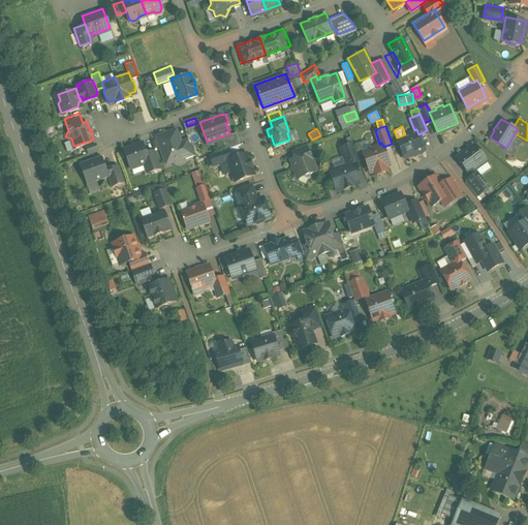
[(169,132),(165,131),(156,134),(164,156),(173,153),(175,158),(185,155),(180,139),(176,129),(171,131),(169,132)]
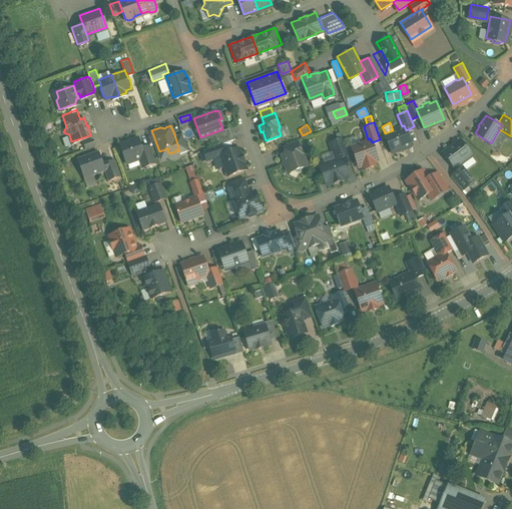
[(385,133),(392,151),(411,142),(406,130),(404,125),(402,126),(393,130),(385,133)]
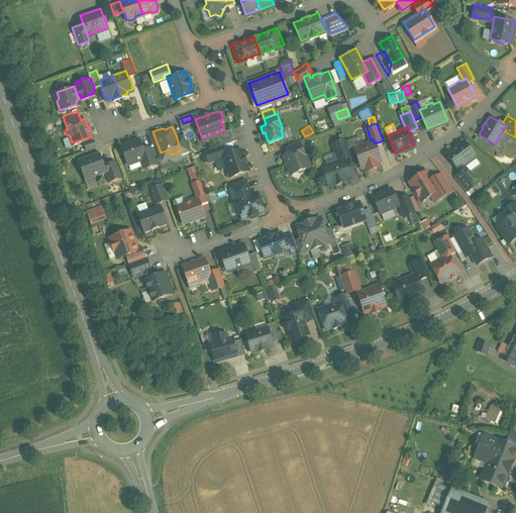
[(224,130),(216,133),(220,144),(221,143),(234,139),(230,127),(224,129),(224,130)]
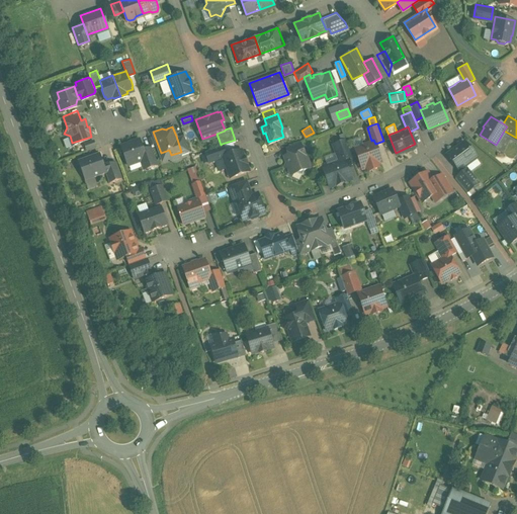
[(183,134),(176,136),(181,152),(181,153),(189,150),(183,134)]
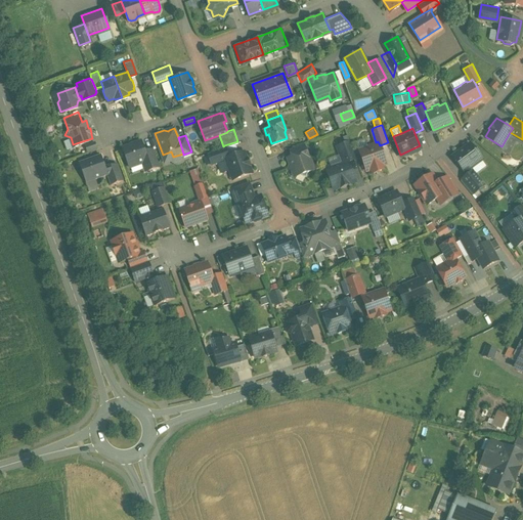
[(135,140),(131,141),(130,143),(122,145),(129,165),(144,160),(147,159),(144,150),(146,149),(146,147),(144,146),(143,147),(140,139),(137,140),(135,140)]
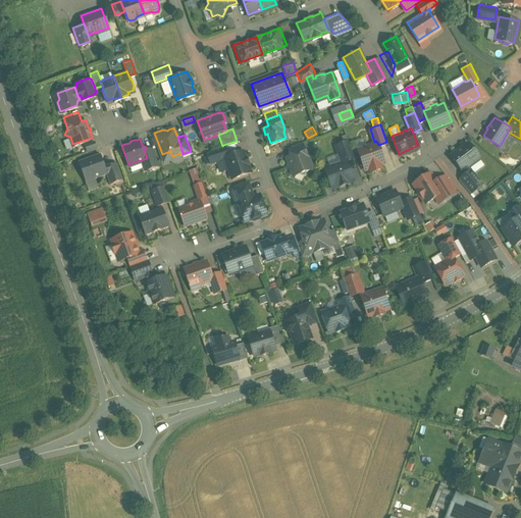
[(348,139),(334,144),(342,161),(347,159),(354,156),(348,139)]
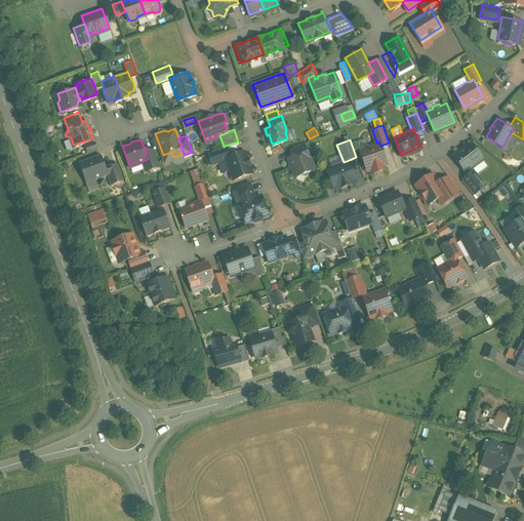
[(94,141),(85,144),(87,151),(96,148),(94,141)]
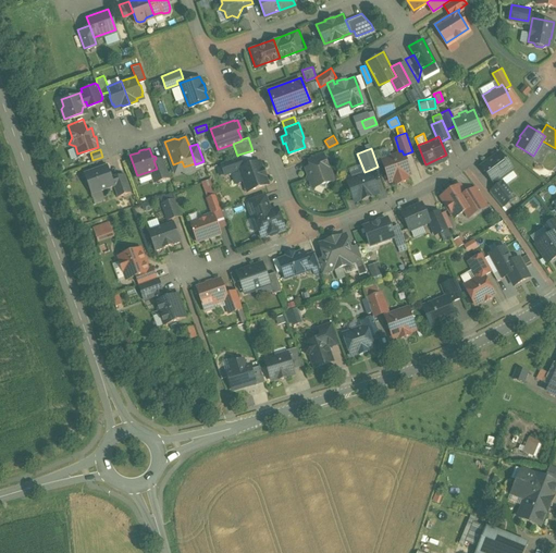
[(399,151),(381,158),(390,179),(394,177),(396,182),(406,177),(405,173),(409,172),(404,155),(402,150),(399,151)]
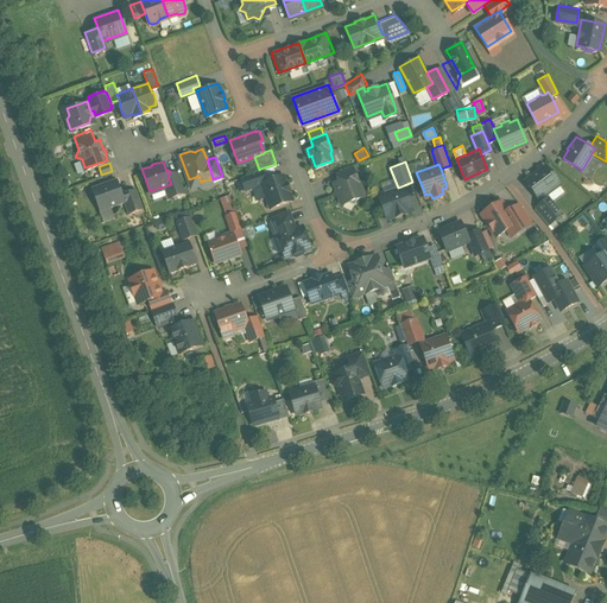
[(545,164),(525,179),(538,197),(558,182),(545,164)]
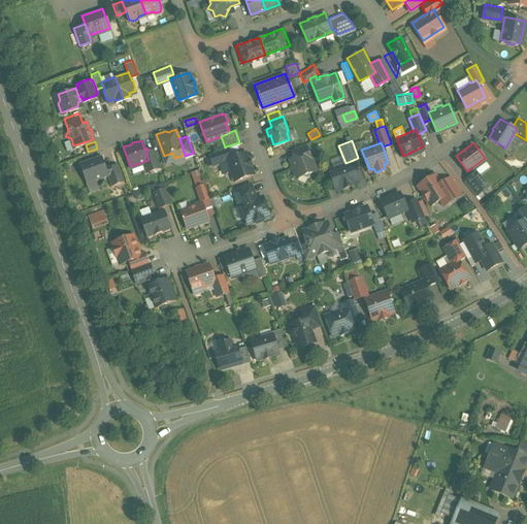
[(315,169),(305,143),(291,149),(295,158),(290,168),(307,176),(309,171),(315,169)]
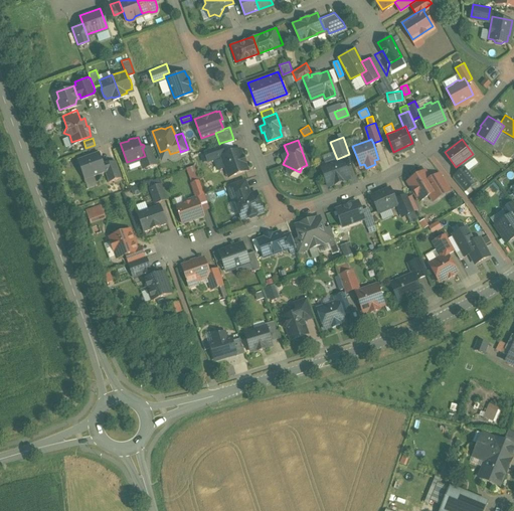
[(219,144),(204,149),(207,160),(221,155),(221,154),(224,153),(220,143),(219,144)]
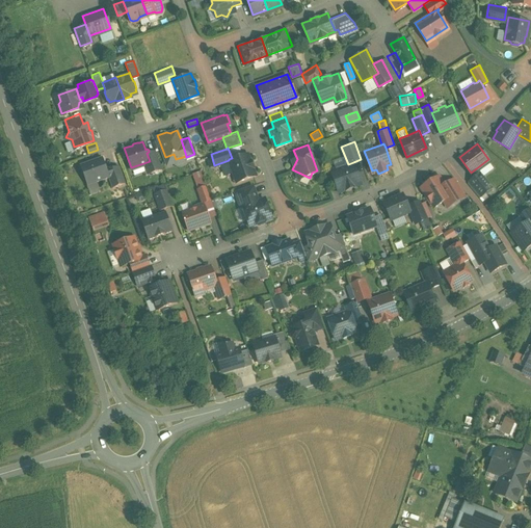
[(149,152),(147,153),(150,161),(147,162),(151,170),(162,167),(155,150),(149,152)]
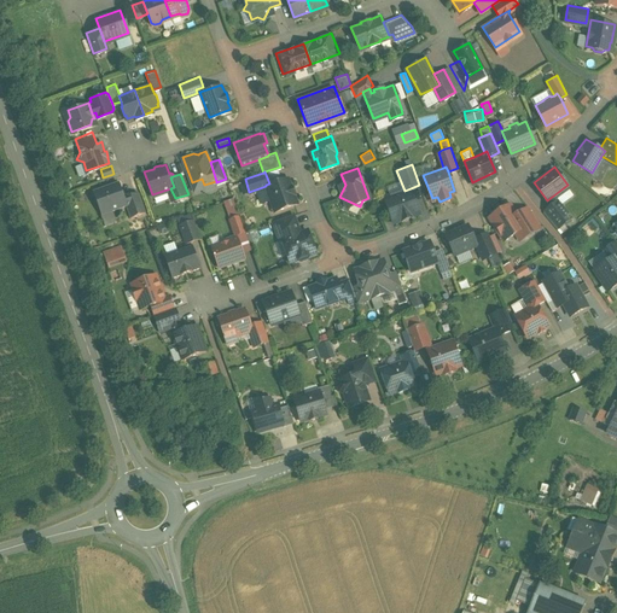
[(269,184),(266,185),(266,186),(274,209),(292,203),(296,202),(294,192),(291,185),(291,186),(287,176),(269,184)]
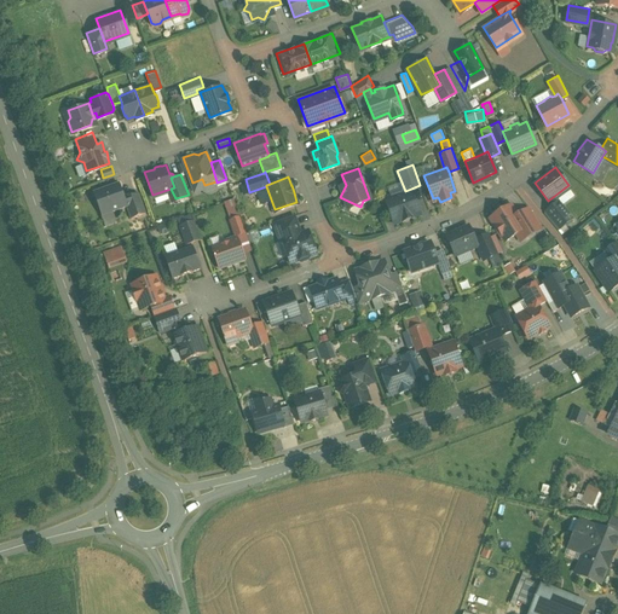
[(93,190),(92,190),(102,213),(126,204),(127,204),(123,196),(119,180),(97,189),(93,190)]
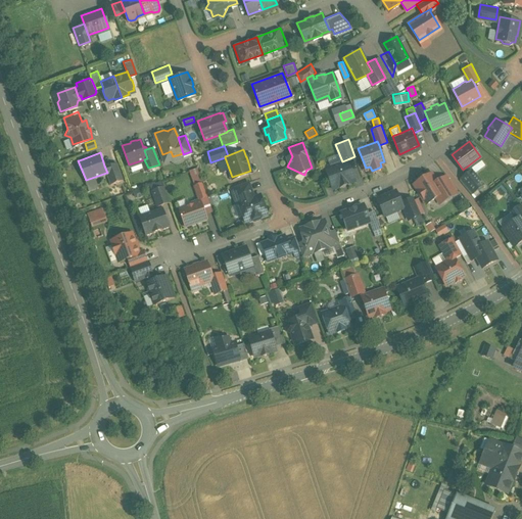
[(342,161),(325,168),(332,186),(354,179),(347,159),(342,161)]
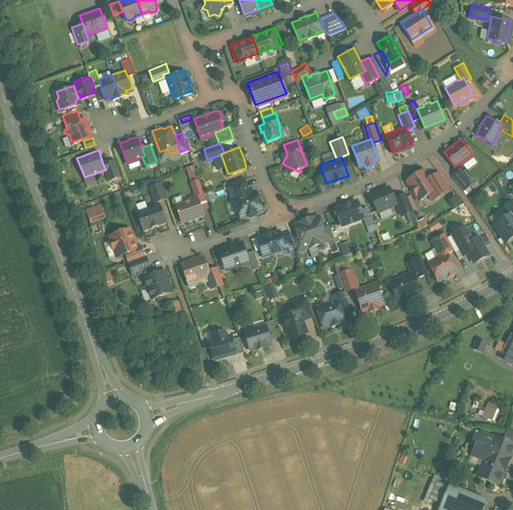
[(114,159),(102,163),(105,170),(104,170),(108,180),(120,175),(114,159)]
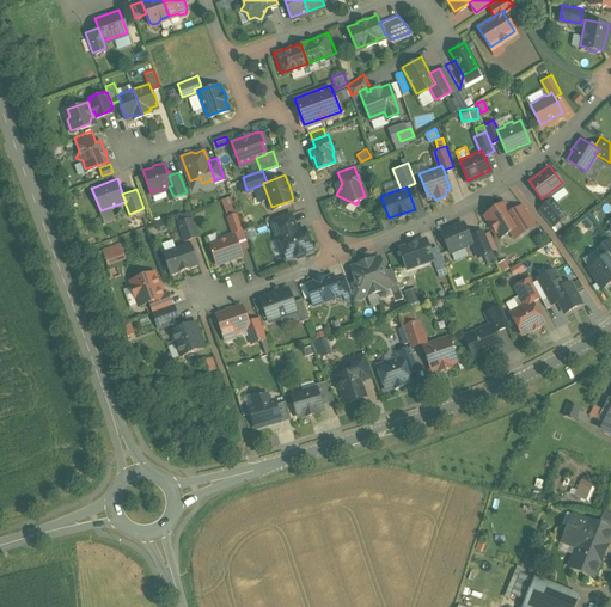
[(551,197),(539,206),(553,222),(564,214),(551,197)]
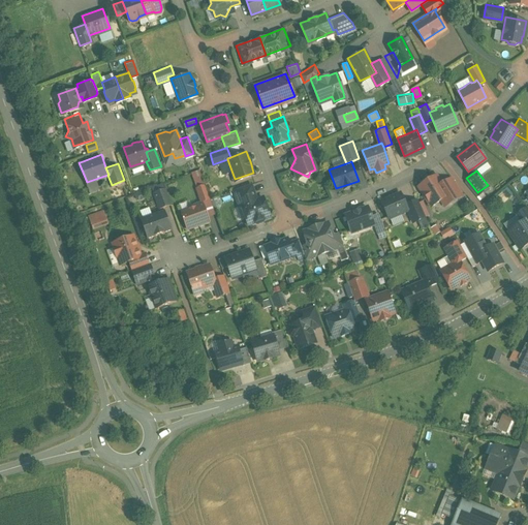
[(200,174),(193,177),(196,186),(205,183),(200,174)]
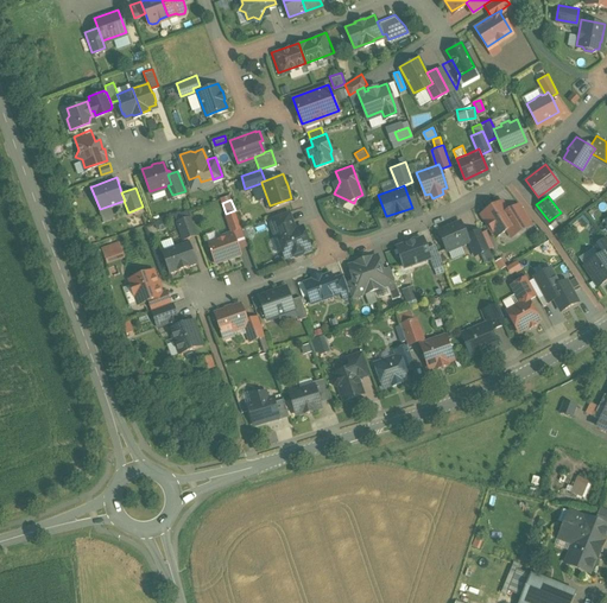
[(501,200),(493,204),(488,203),(484,205),(482,210),(481,211),(495,234),(506,227),(514,222),(507,210),(507,209),(504,204),(501,200)]
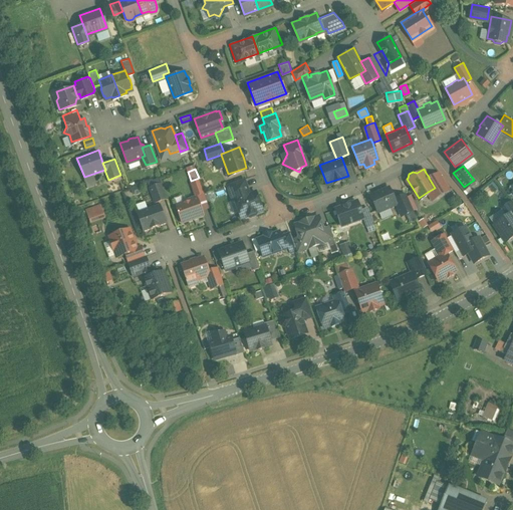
[(447,188),(438,172),(429,178),(435,188),(428,192),(432,197),(447,188)]
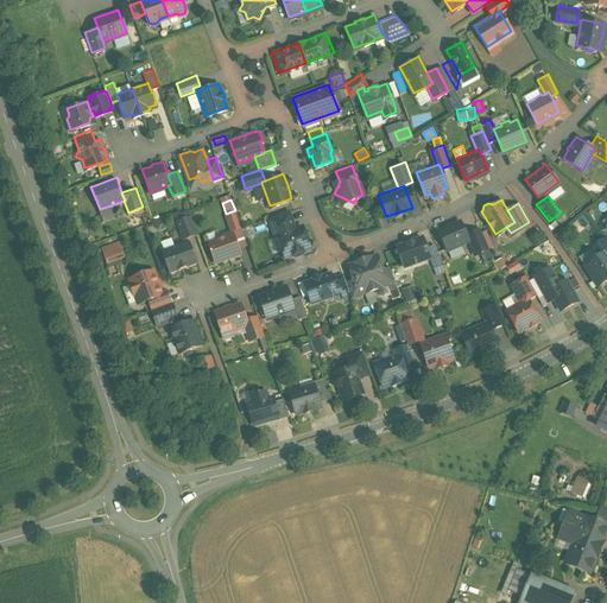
[(174,213),(176,219),(191,214),(189,208),(174,213)]
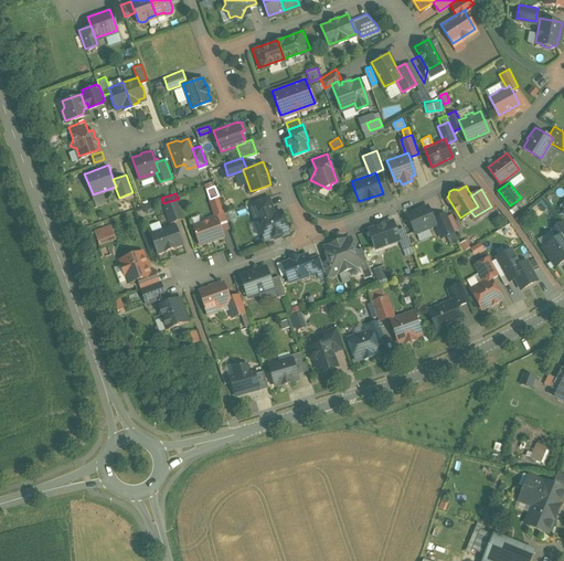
[(267,194),(248,201),(255,219),(257,219),(257,218),(274,211),(267,194)]
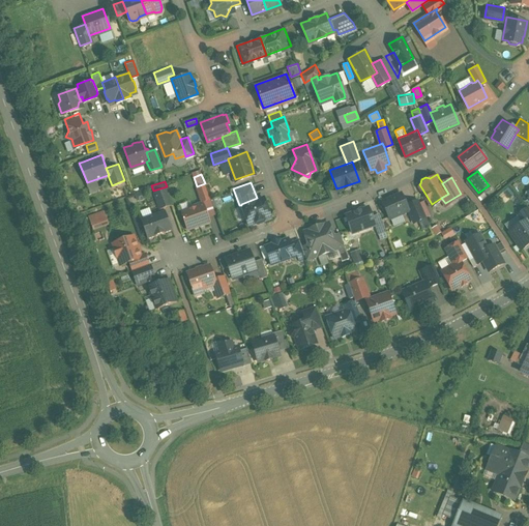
[(197,186),(196,186),(201,200),(210,197),(205,183),(197,186)]
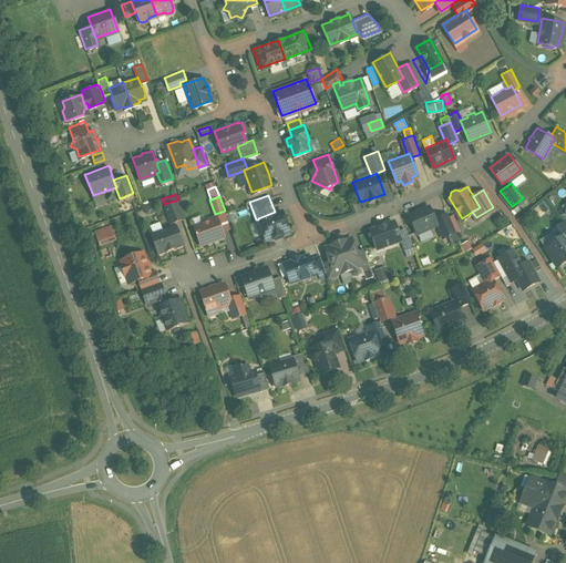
[(177,201),(163,205),(167,216),(172,214),(174,221),(184,218),(177,201)]
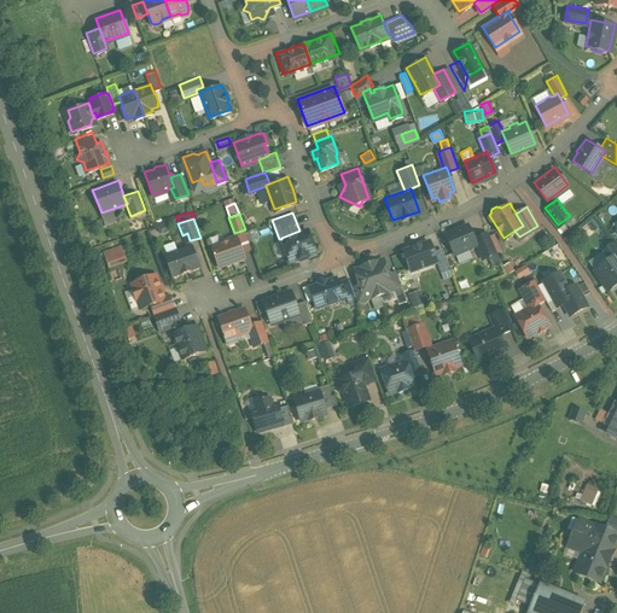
[(467,223),(446,233),(454,252),(475,244),(476,243),(473,238),(467,223)]
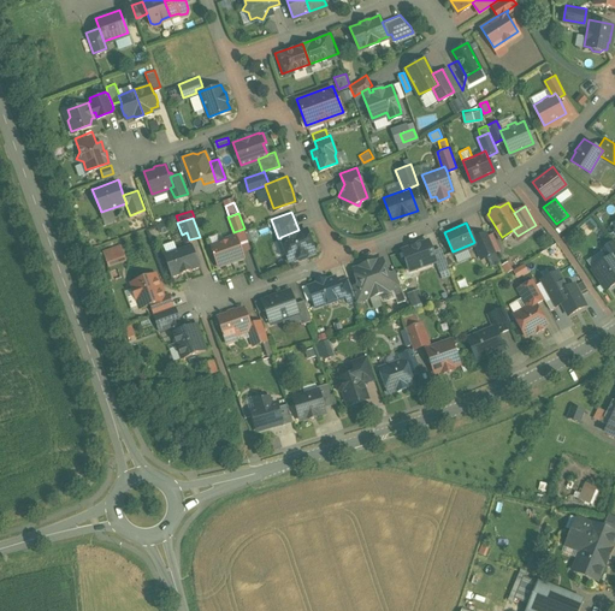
[(299,230),(281,237),(281,238),(288,260),(314,250),(306,227),(299,230)]
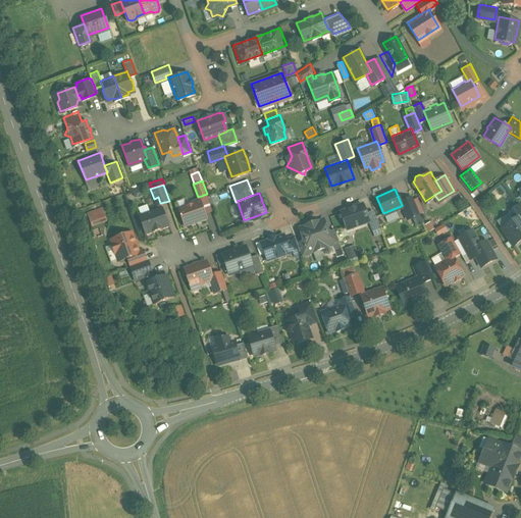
[(412,195),(400,201),(402,205),(401,206),(404,212),(408,210),(410,216),(412,215),(419,212),(412,195)]
